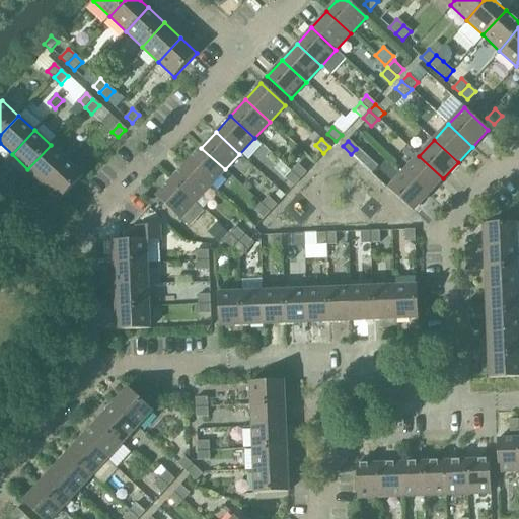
[(51,145),(27,169),(44,184),(66,160),(51,145)]
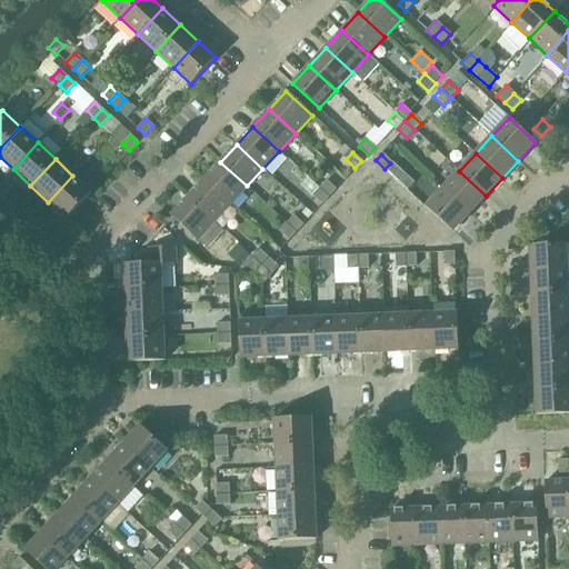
[(247,186),(220,162),(203,180),(230,203),(247,186)]
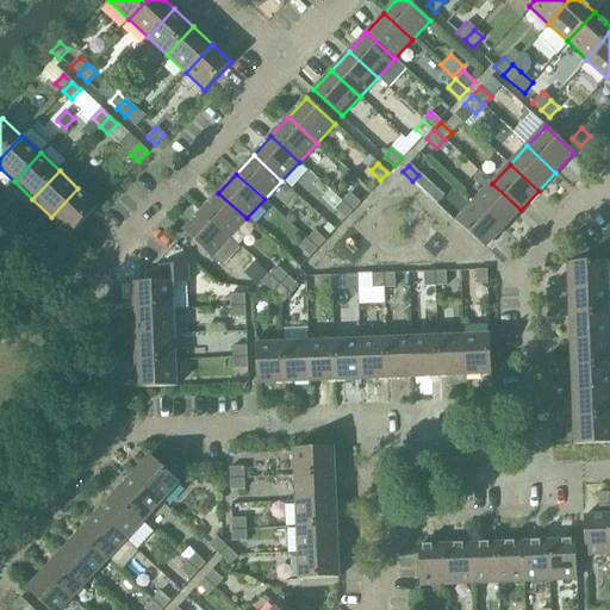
[(421,174),(414,182),(424,193),(433,186),(421,174)]
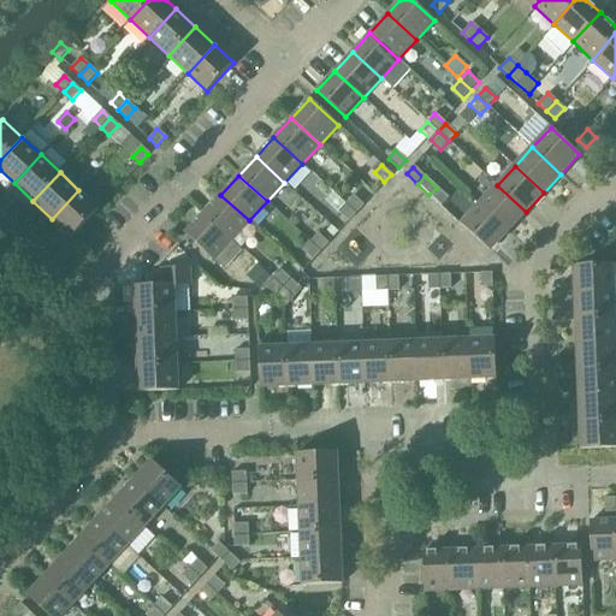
[(526,212),(497,185),(479,205),(508,231),(526,212)]
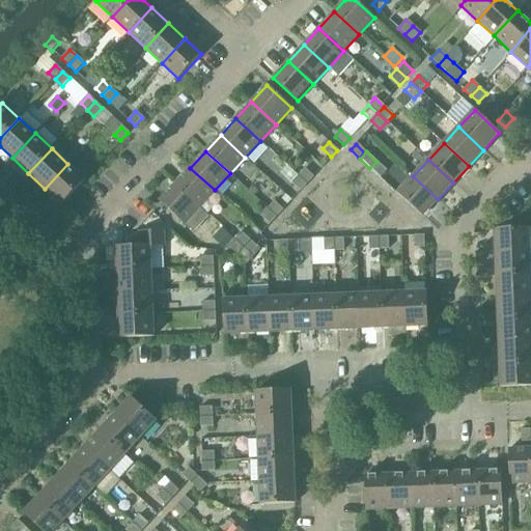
[(61,204),(84,179),(67,164),(45,189),(61,204)]
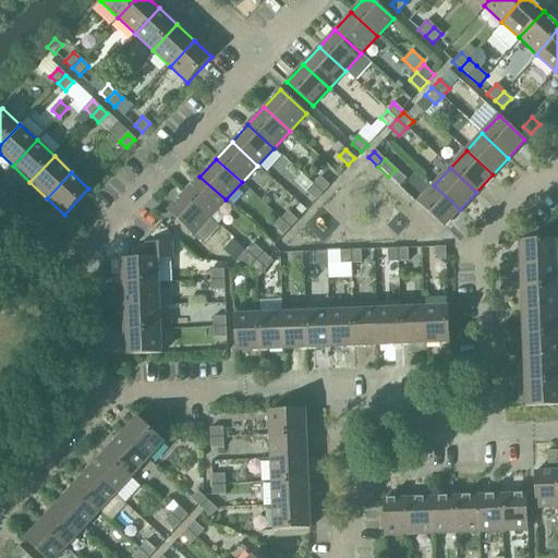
[(226,199),(199,177),(184,193),(209,217),(226,199)]
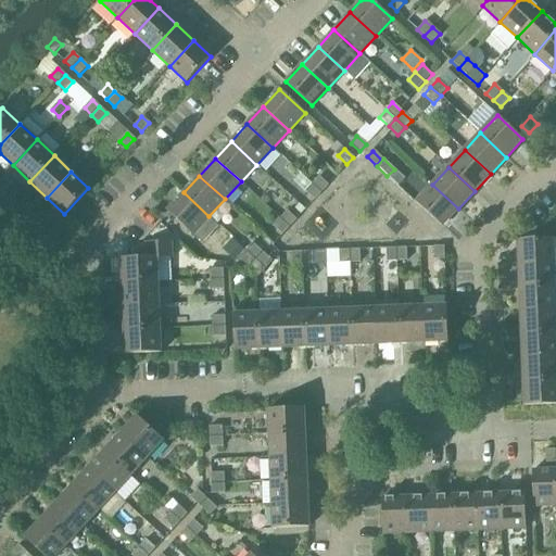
[(312,184),(321,192),(328,186),(318,177),(312,184)]
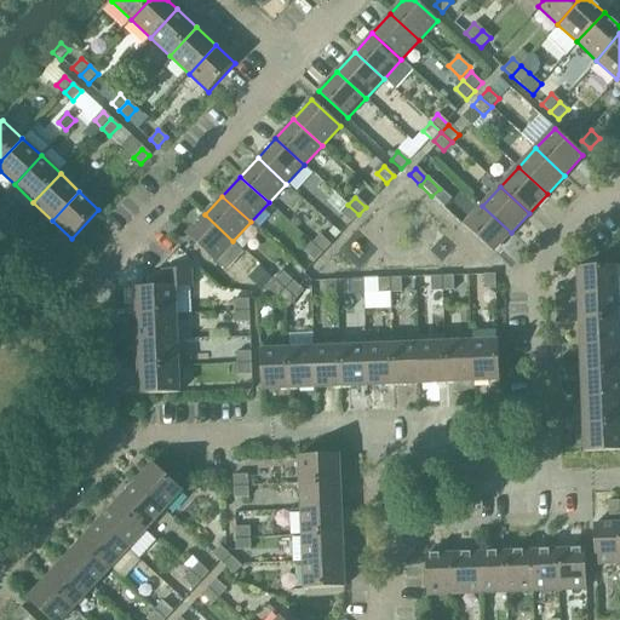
[(359,214),(348,205),(340,212),(351,222),(359,214)]
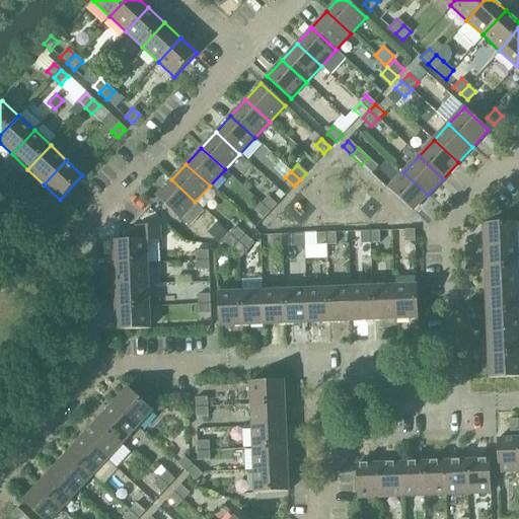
[(388,189),(413,211),(428,195),(403,172),(388,189)]
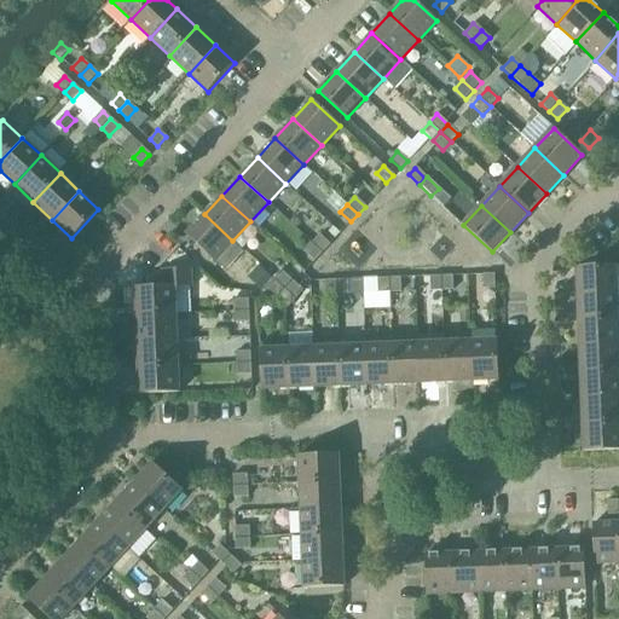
[(243,252),(232,241),(204,214),(186,235),(225,271),(243,252)]
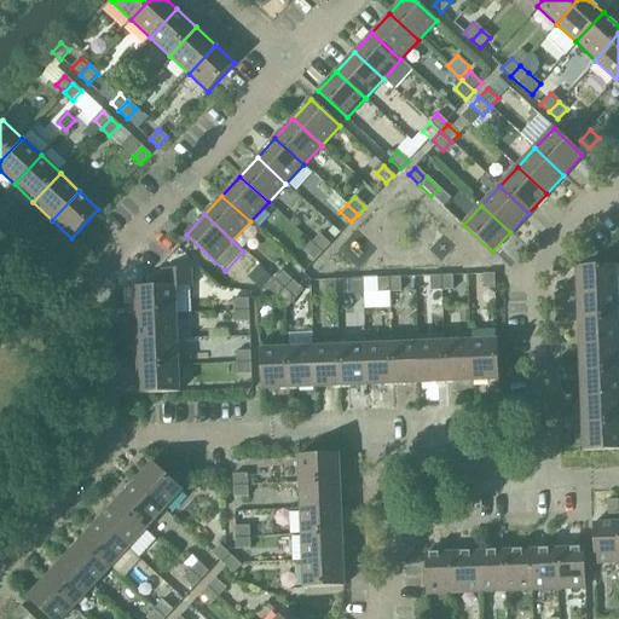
[(333,227),(328,232),(335,239),(340,235),(333,227)]
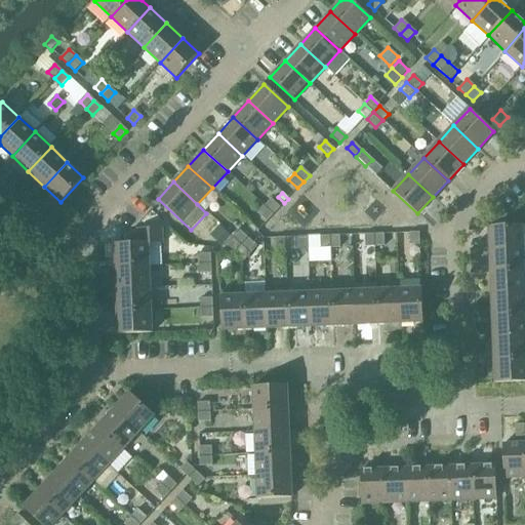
[(265,206),(273,213),(279,207),(272,199),(265,206)]
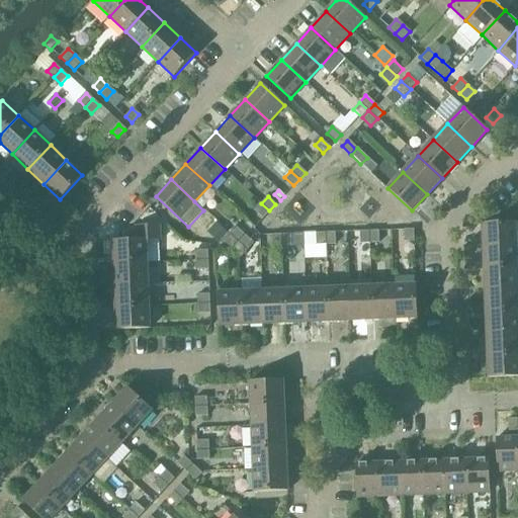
[(269,210),(261,203),(255,210),(263,218),(269,210)]
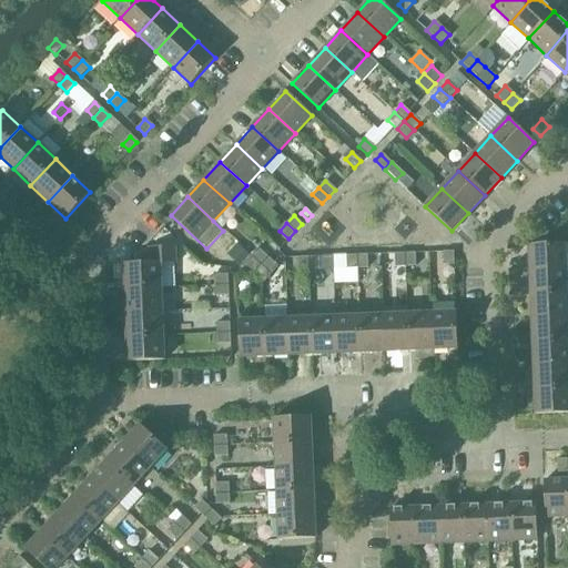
[(226,254),(240,266),(250,255),(236,243),(226,254)]
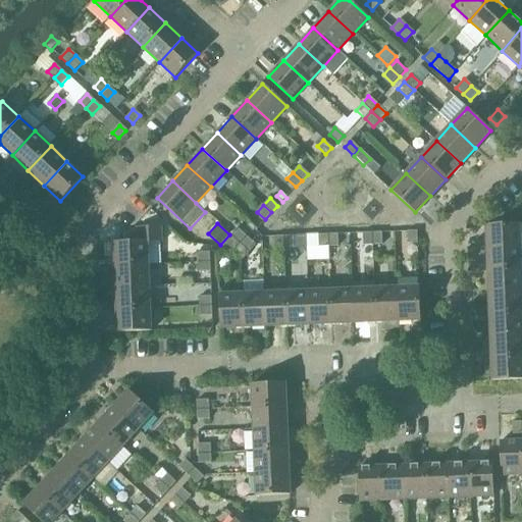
[(519,223),(485,225),(486,248),(520,246),(519,223)]
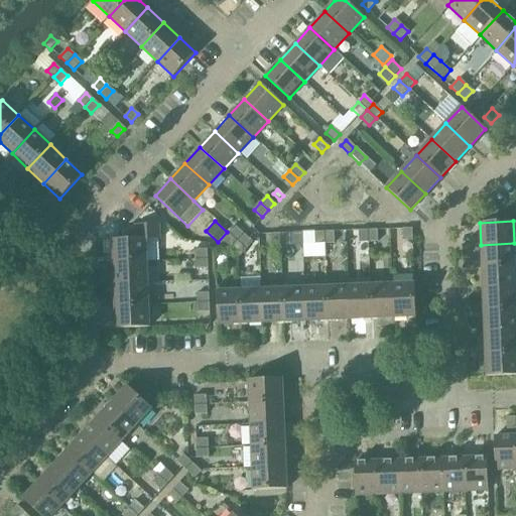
[(134,225),(135,239),(112,240),(113,262),(146,261),(158,261),(157,239),(159,239),(158,224),(134,225)]
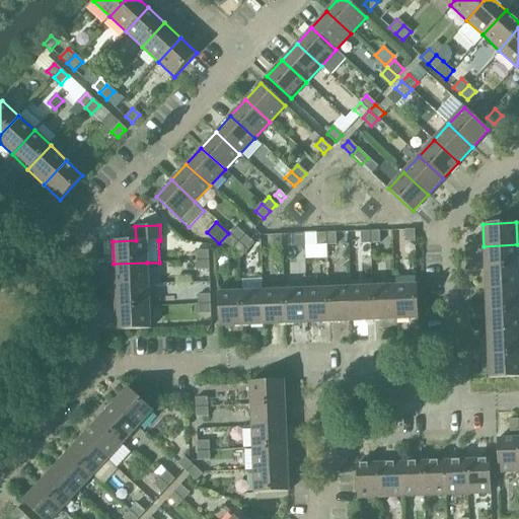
[(238,242),(244,235),(235,227),(229,233),(238,242)]
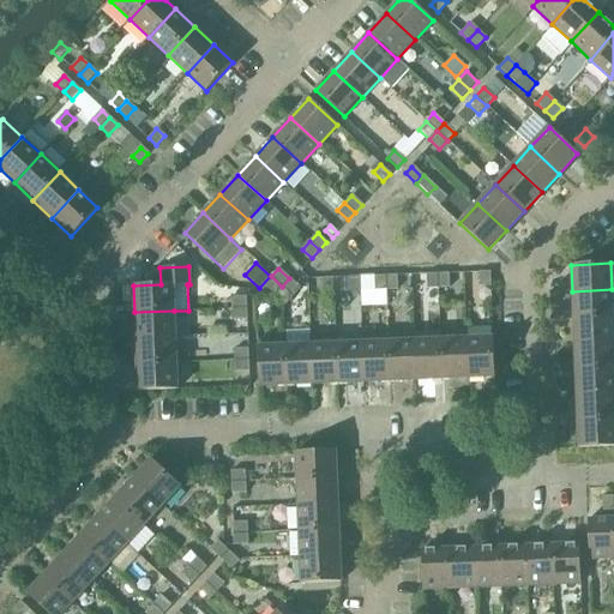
[(481,286),(491,284),(491,271),(480,272),(481,286)]
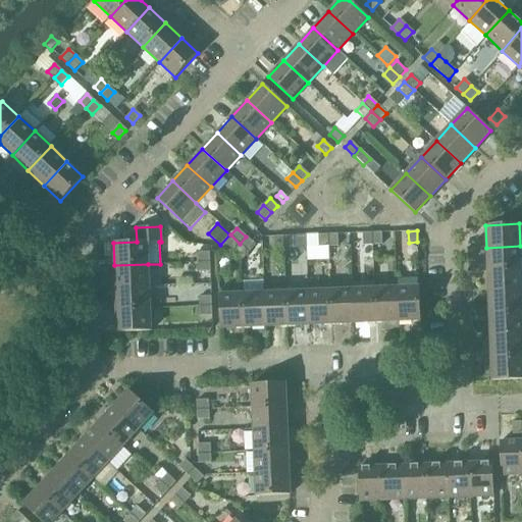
[(372,245),(372,232),(362,232),(363,245),(372,245)]
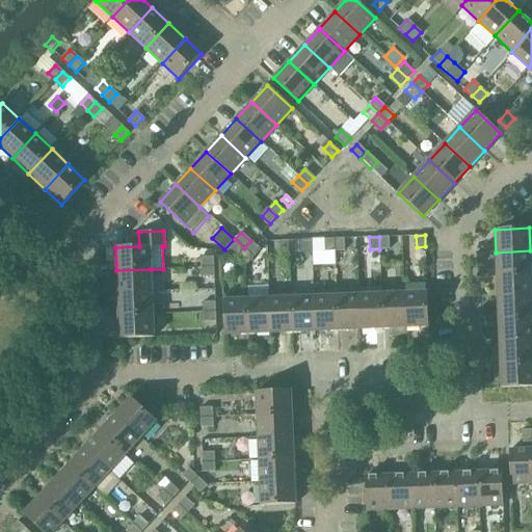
[(379,237),(379,249),(390,248),(389,237),(379,237)]
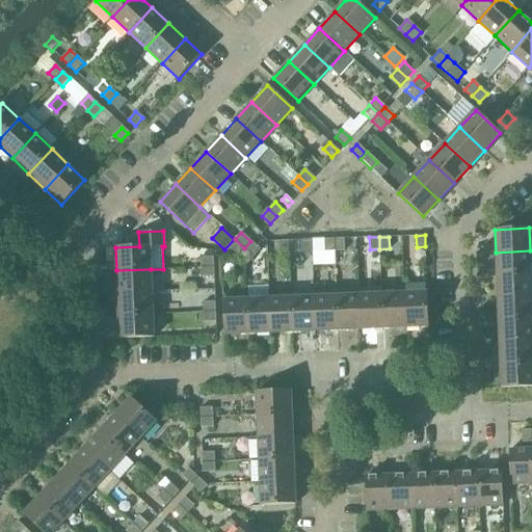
[(335,250),(335,238),(324,239),(325,251),(335,250)]
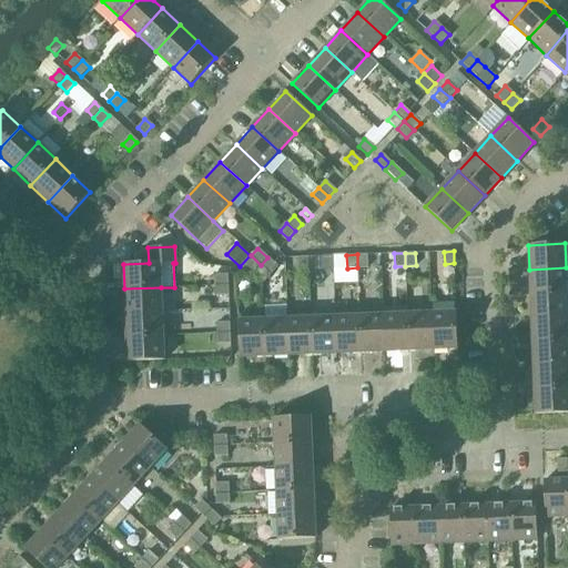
[(357,254),(357,267),(368,267),(367,254),(357,254)]
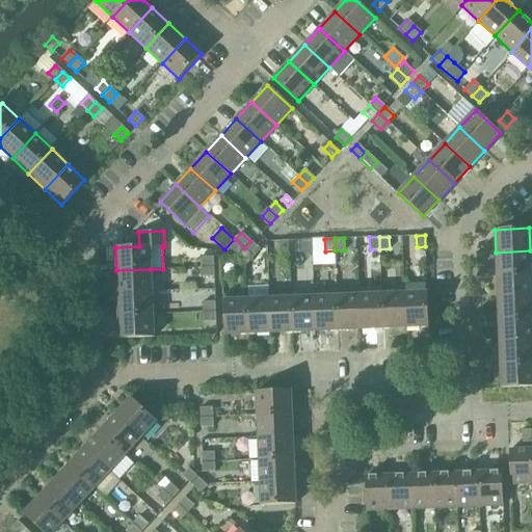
[(229,245),(238,255),(244,248),(235,239),(229,245)]
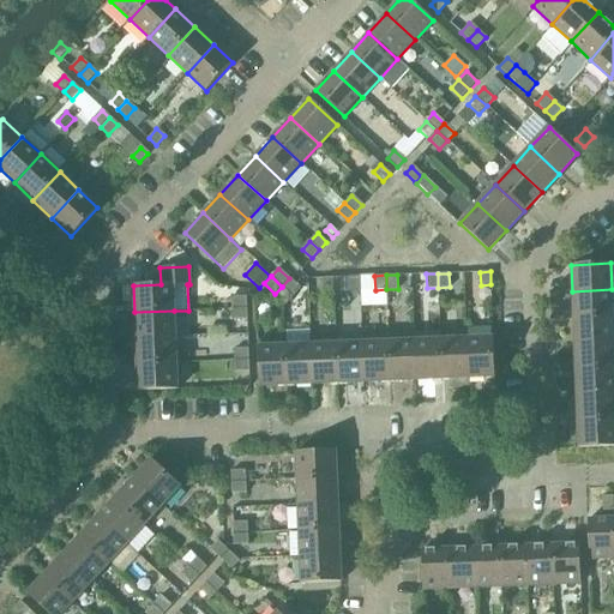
[(356,276),(345,277),(339,277),(341,292),(357,290),(356,276)]
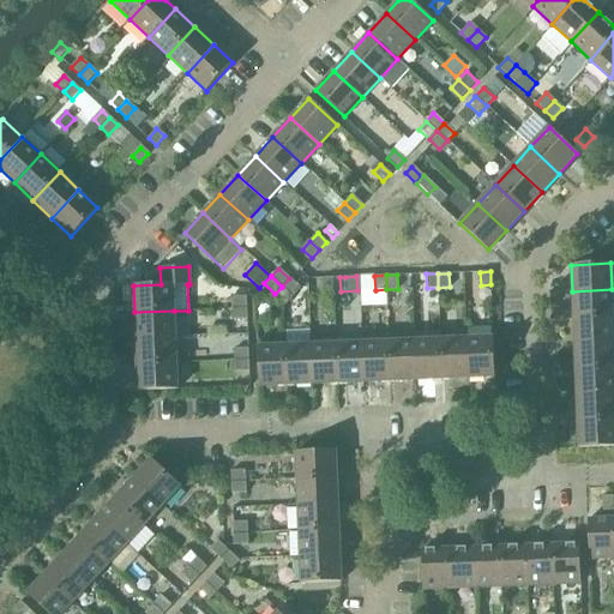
[(341,292),(339,277),(323,277),(324,292),(341,292)]
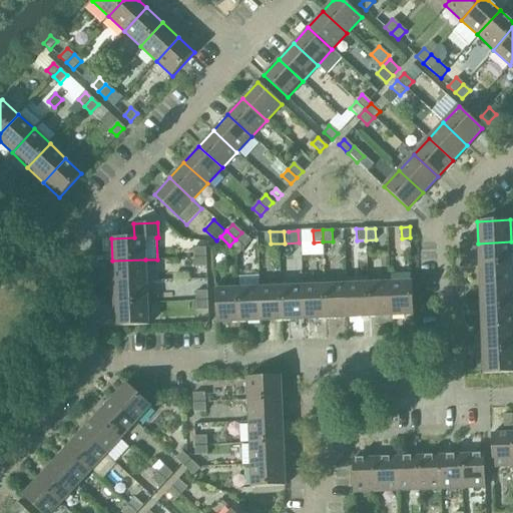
[(250,241),(242,234),(241,232),(235,239),(244,247),(250,241)]
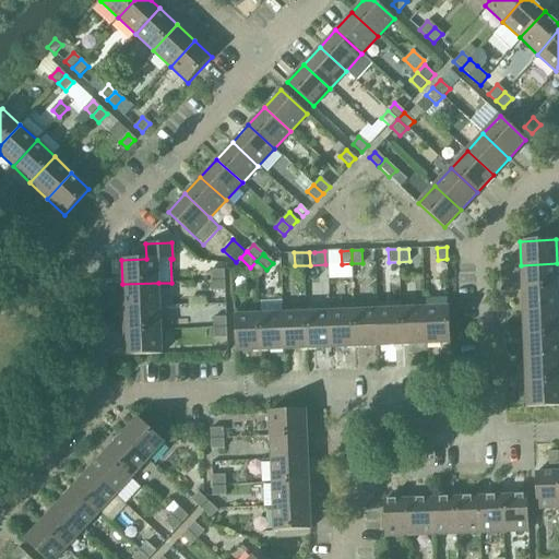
[(257,261),(250,268),(260,276),(266,270),(257,261)]
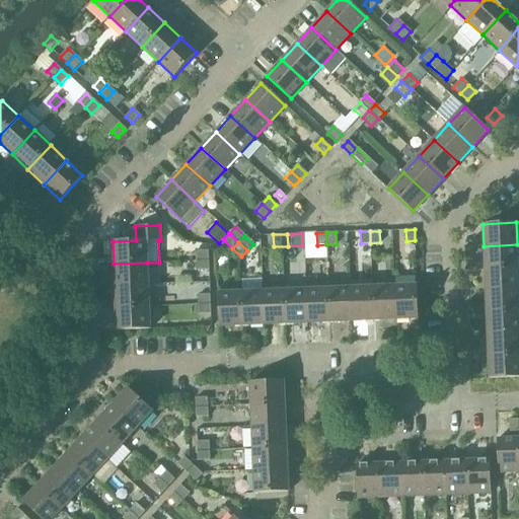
[(517,244),(484,246),(485,268),(518,267),(517,244)]
